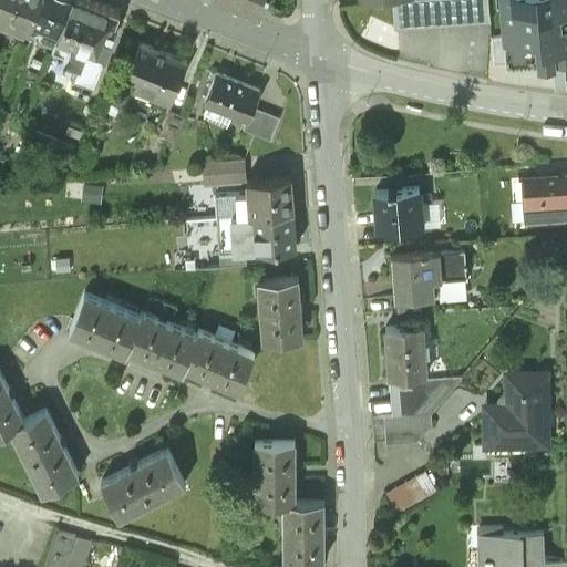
[(39,0),(0,0),(0,10),(16,17),(13,23),(14,22),(29,28),(31,21),(39,0)]
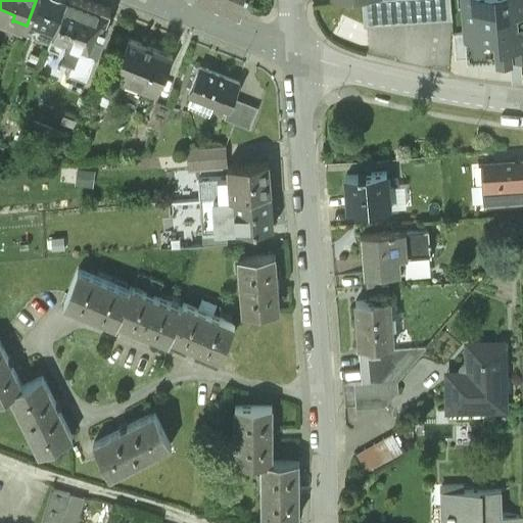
[(65,0),(36,0),(29,19),(55,30),(65,0)]
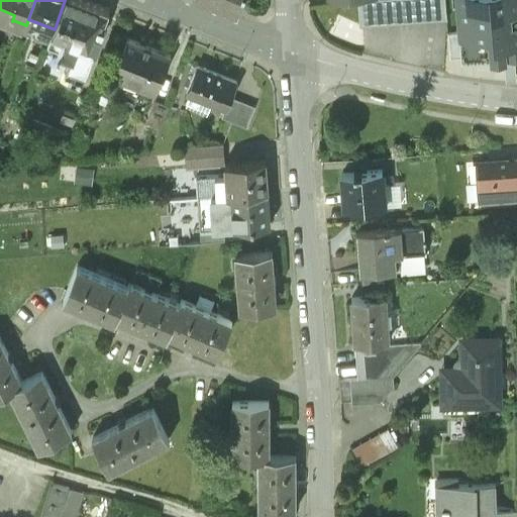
[(109,11),(81,0),(65,0),(55,29),(47,47),(73,57),(63,82),(79,88),(95,48),(97,49),(106,27),(103,26),(109,11)]
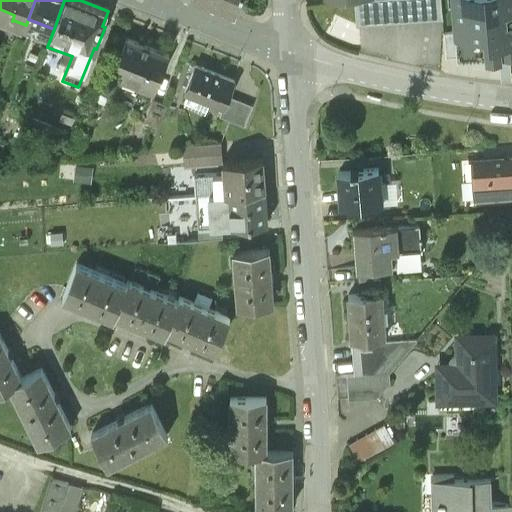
[(212,0),(235,9),(238,0),(212,0)]
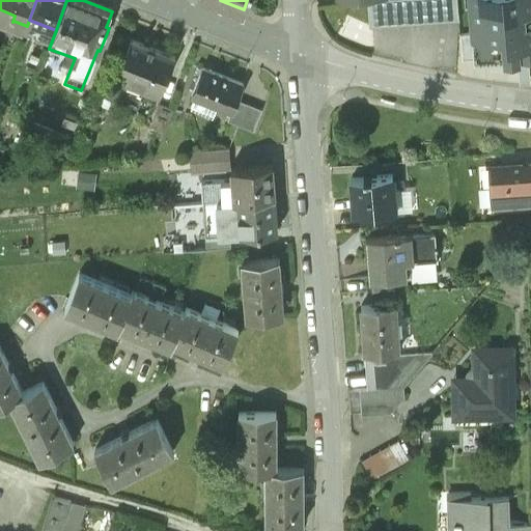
[(456,0),(374,0),(367,1),(369,27),(458,20),(456,0)]
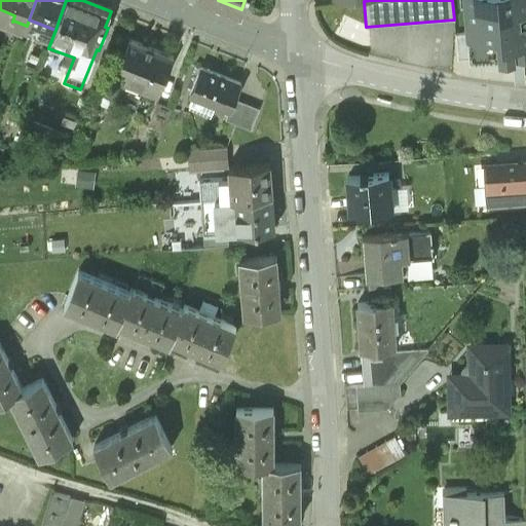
[(464,0),(467,34),(470,58),(500,55),(500,59),(514,58),(513,54),(525,53),(525,0),(523,1),(522,0),(464,0)]
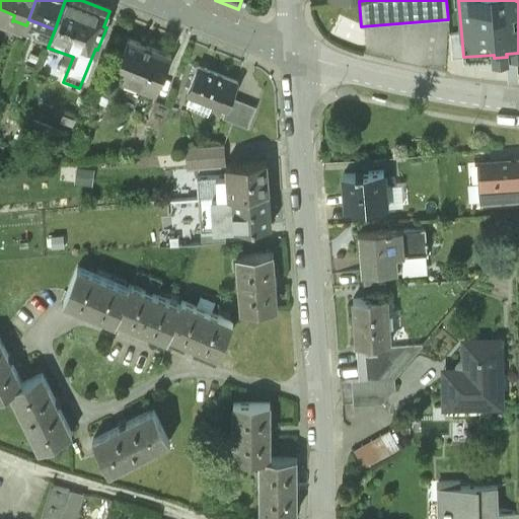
[(452,58),(463,57),(461,33),(450,34),(452,58)]
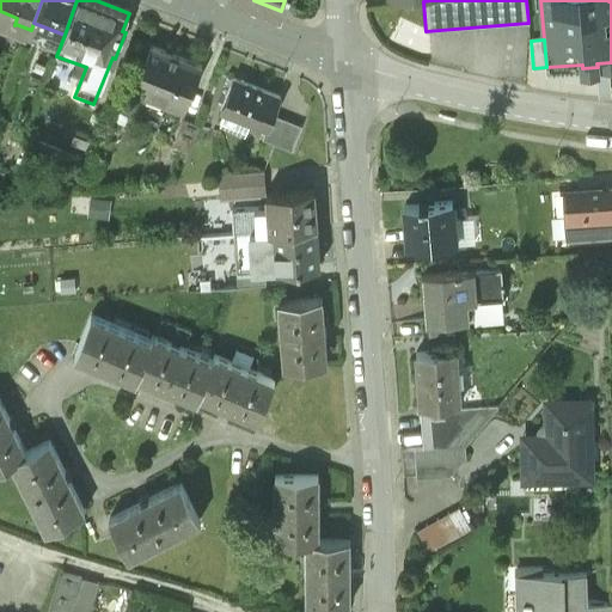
[(202,68),(151,47),(134,85),(148,91),(146,98),(183,114),(202,68)]
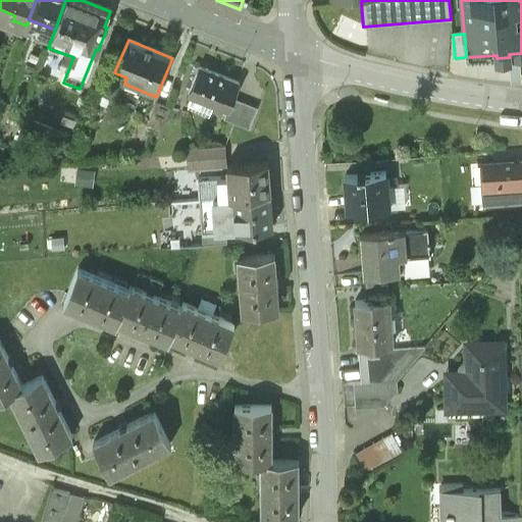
[(240,84),(200,68),(189,96),(193,97),(189,108),(210,116),(214,105),(228,111),(229,111),(233,100),(240,84)]
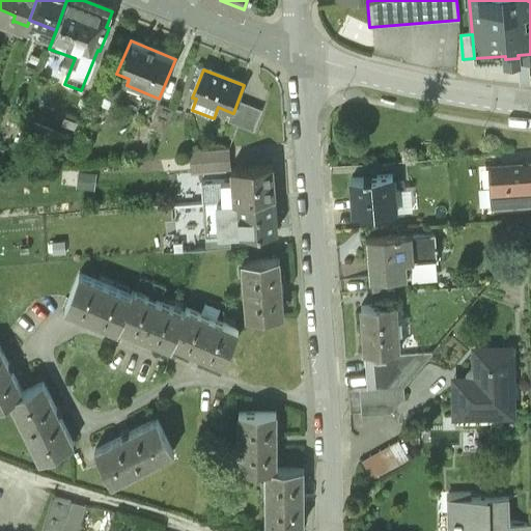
[(262,111),(238,102),(233,113),(232,113),(229,122),(254,132),(262,111)]
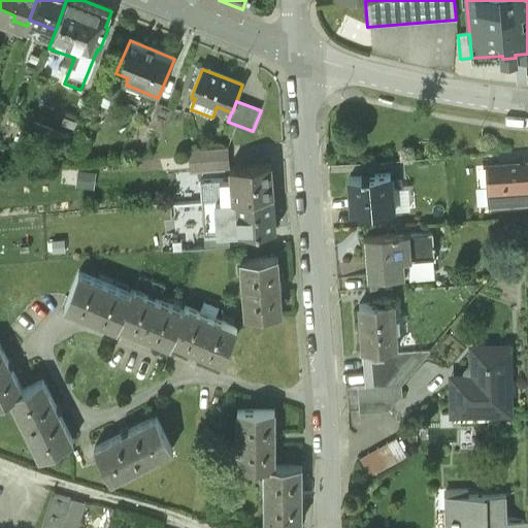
[(158,105),(150,126),(163,131),(171,110),(158,105)]
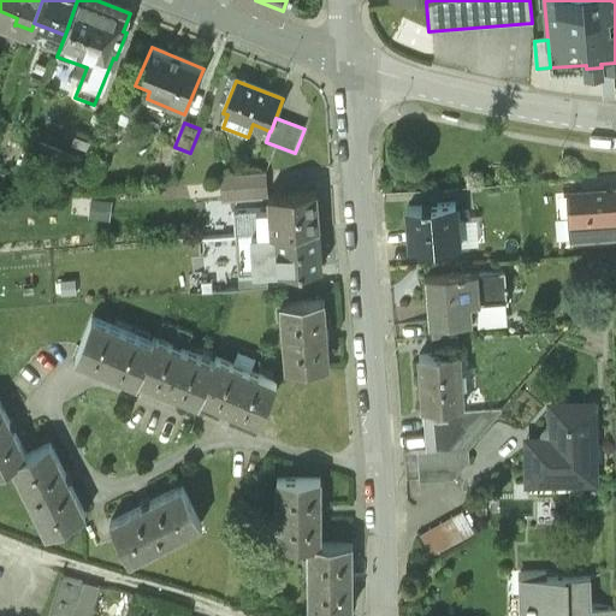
[(259,173),(219,177),(220,200),(260,196),(259,173)]
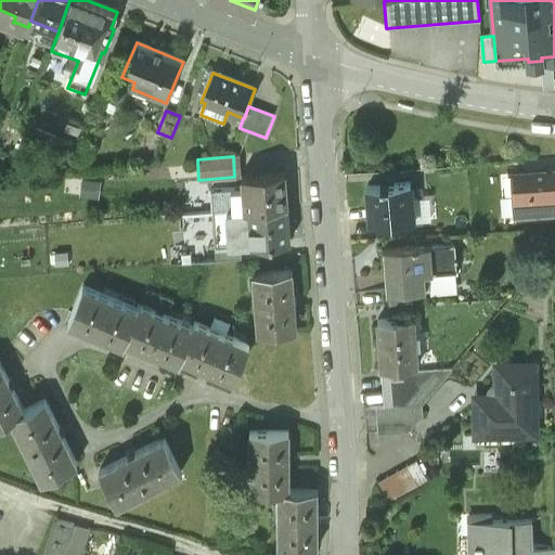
[(554,171),(514,176),(516,215),(554,210),(554,171)]
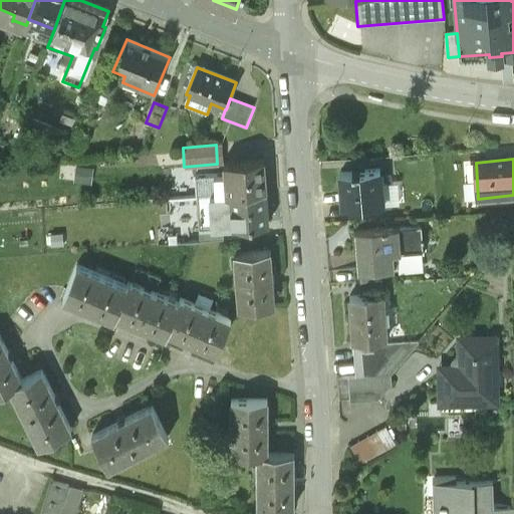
[(263,160),(223,163),(223,175),(195,177),(196,186),(197,197),(229,195),(265,192),(263,160)]
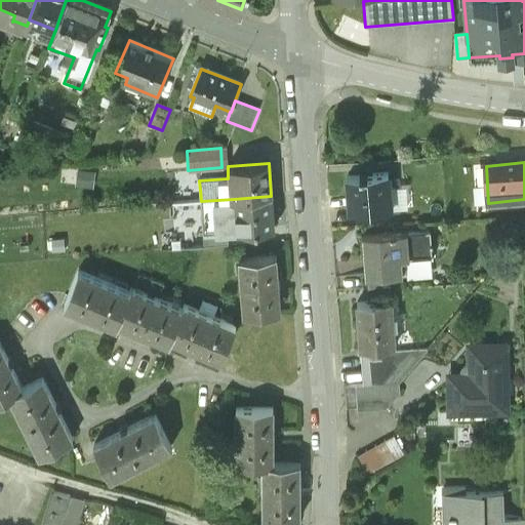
[(77,168),(75,186),(93,188),(95,170),(77,168)]
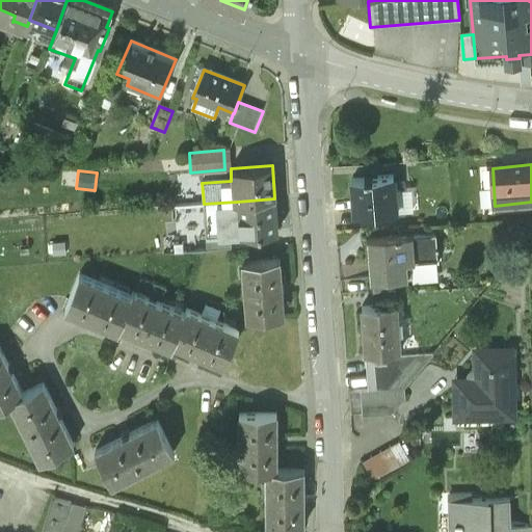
[(393,176),(365,178),(365,179),(352,180),(354,216),(396,212),(393,176)]
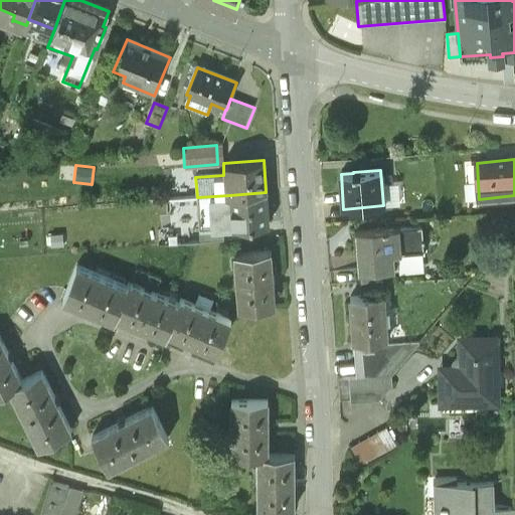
[(196,186),(181,187),(182,199),(197,197),(196,186)]
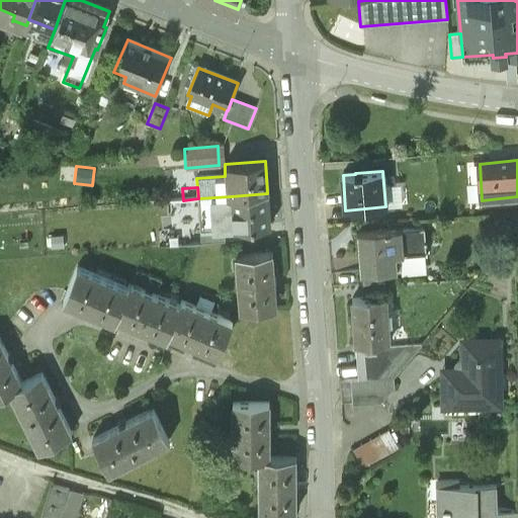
[(267,193),(231,196),(232,208),(222,209),(223,228),(223,229),(224,229),(233,228),(233,229),(270,226),(267,193)]
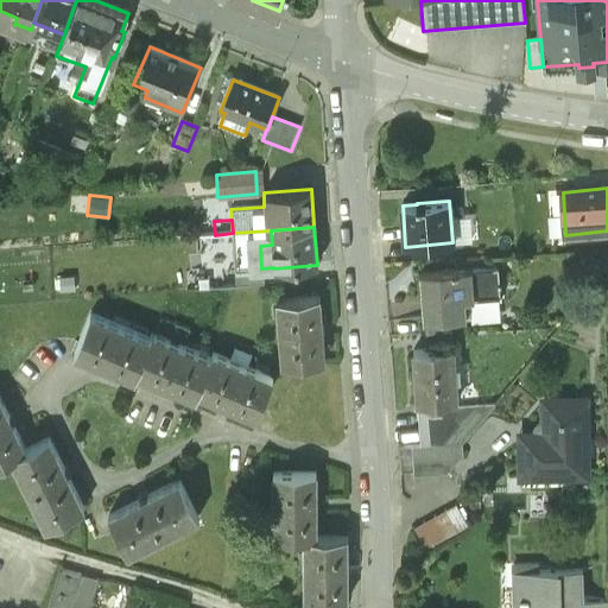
[(261,267),(230,270),(232,286),(264,284),(263,268),(261,268),(261,267)]
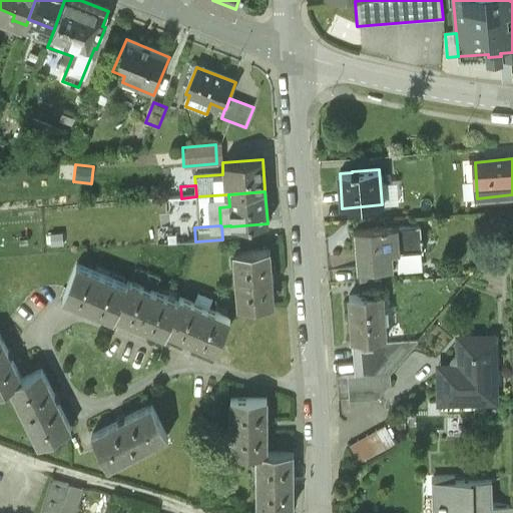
[(382,230),(356,232),(358,249),(357,249),(359,272),(390,269),(389,254),(422,251),(422,240),(422,239),(421,239),(421,228),(399,229),(399,228),(386,229),(386,228),(382,229),(382,230)]
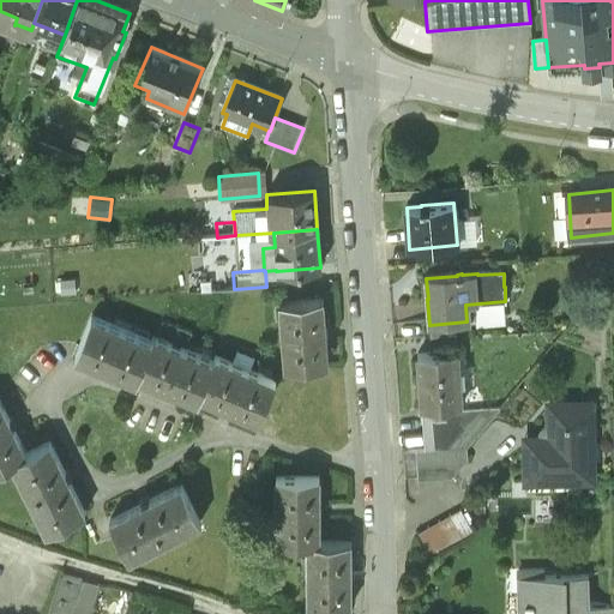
[(324,301),(281,305),(284,371),(329,367),(324,301)]
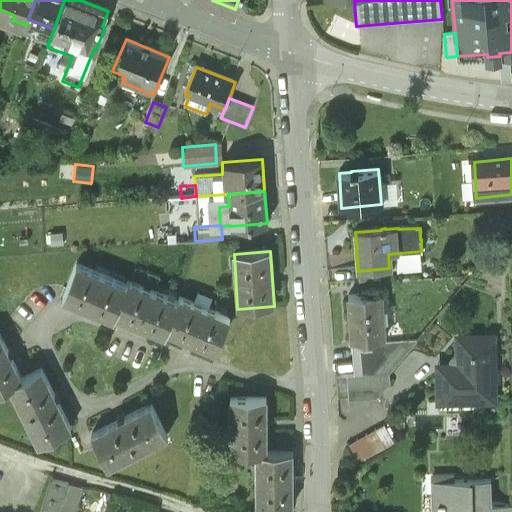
[(127,283),(77,262),(63,296),(113,317),(115,313),(127,283)]
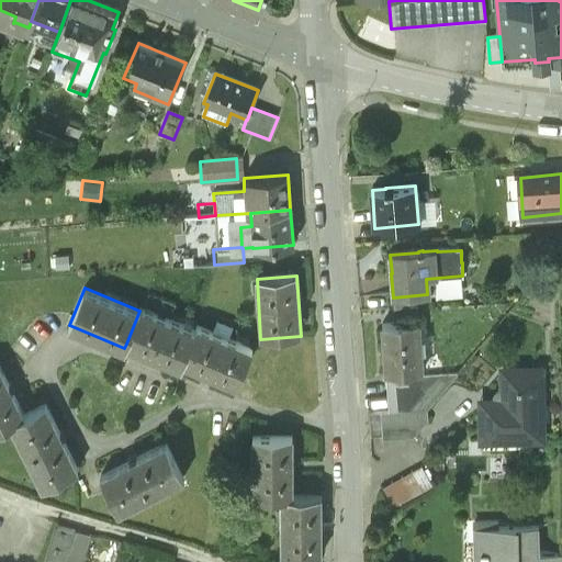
[(195,329),(142,306),(139,311),(126,344),(180,366),(182,361),(195,329)]
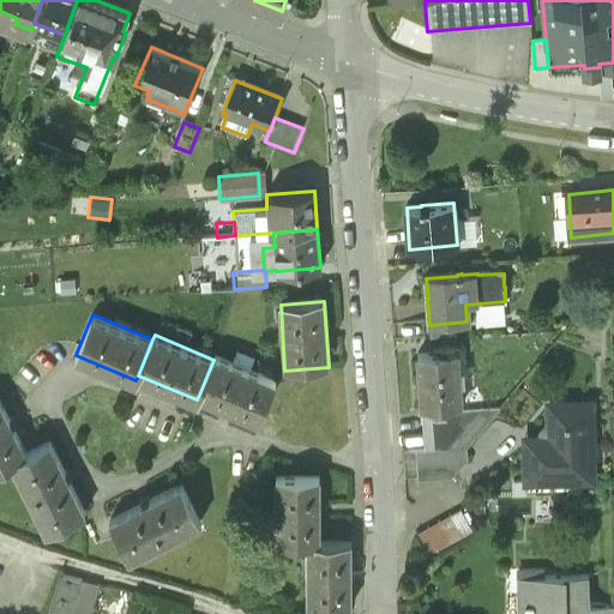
[(457,353),(417,356),(421,409),(462,405),(457,353)]
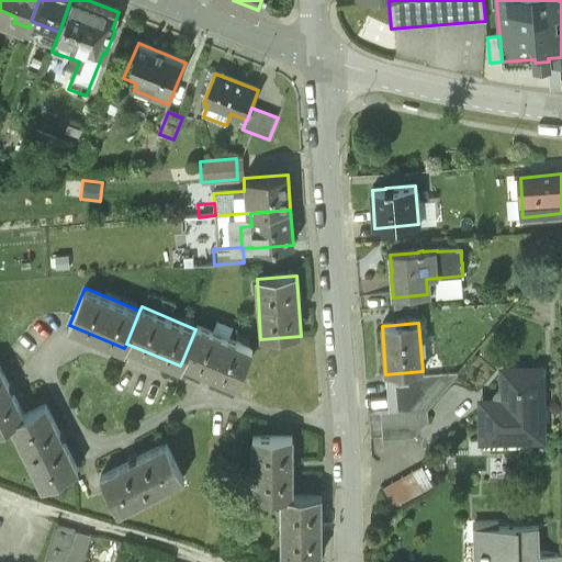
[(254,349),(198,326),(195,329),(182,361),(238,385),(254,349)]
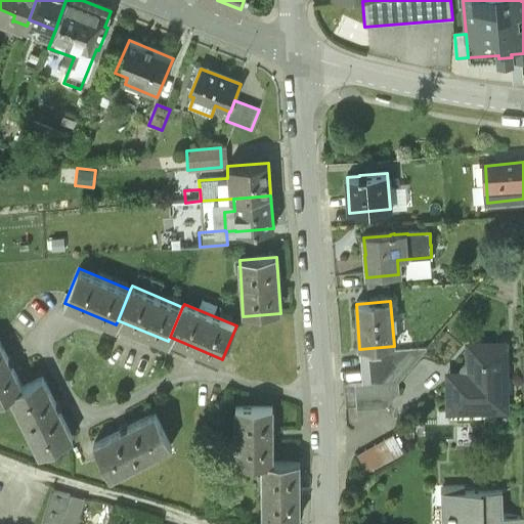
[(0,338),(0,395),(9,391),(40,450),(74,433),(43,373),(23,383),(0,338)]
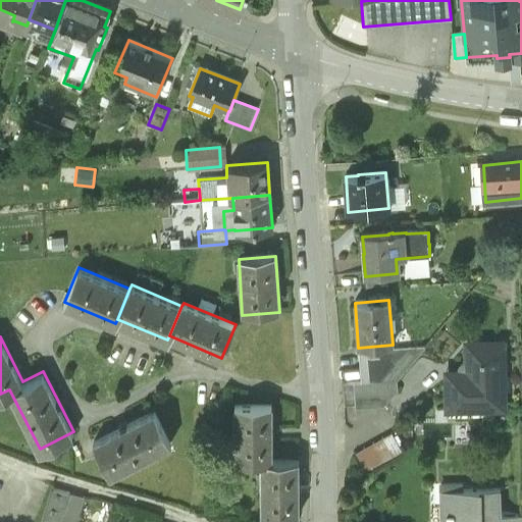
[(393,345),(358,348),(361,383),(397,380),(425,347),(393,350),(393,345)]
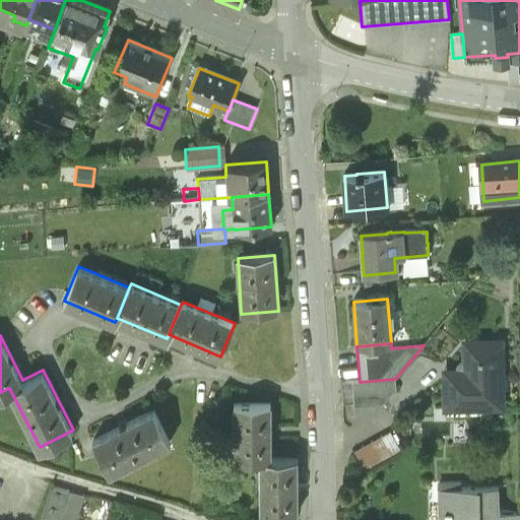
[(501,344),(464,344),(464,362),(461,364),(459,366),(459,368),(458,369),(459,380),(445,381),(445,400),(465,400),(465,405),(501,405),(500,377),(502,377),(501,344)]
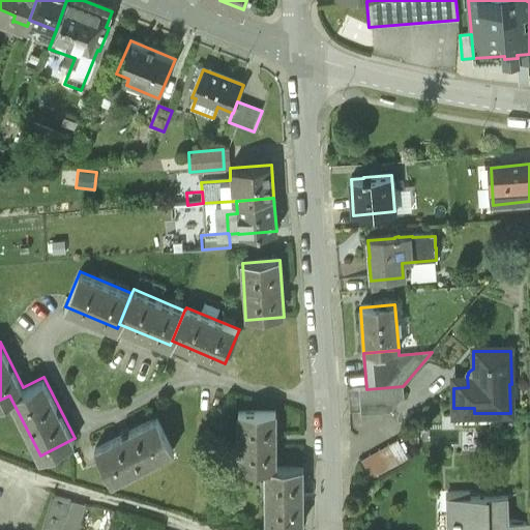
[(366,389),(348,390),(350,413),(360,412),(361,415),(390,412),(403,396),(403,386),(366,389)]
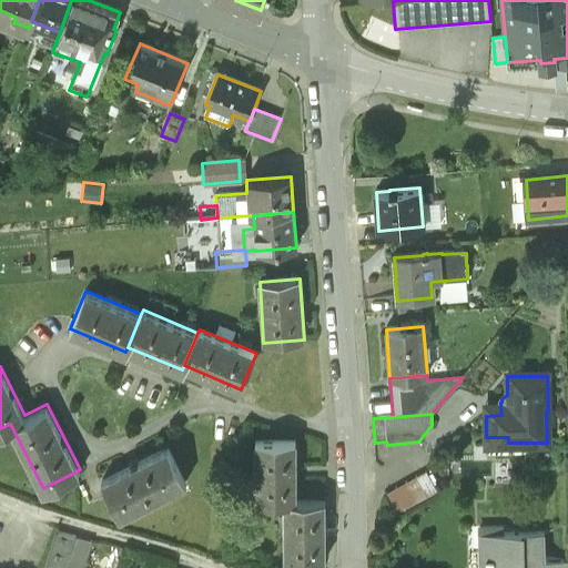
[(295,442),(255,442),(255,503),(284,503),(284,563),(324,561),(324,500),(295,501),(295,442)]
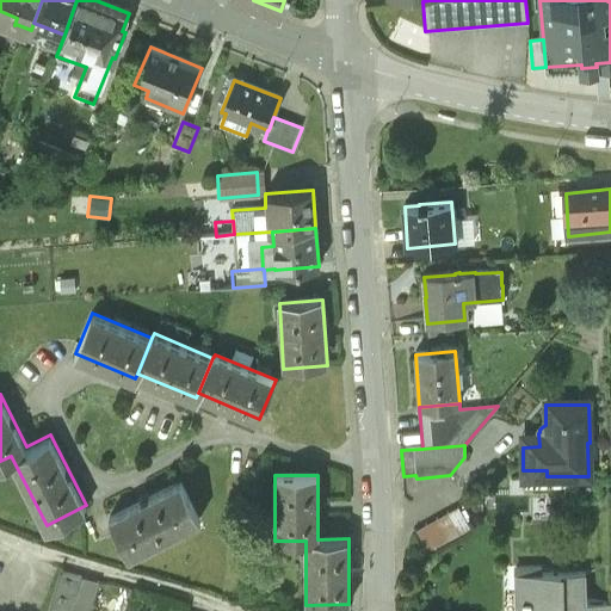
[(180,479),(109,514),(129,554),(199,517),(180,479)]
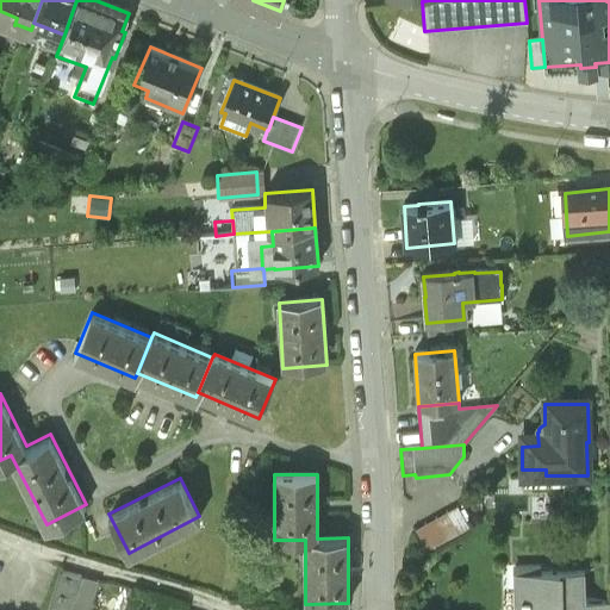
[(458,505),(415,530),(427,552),(470,527),(458,505)]
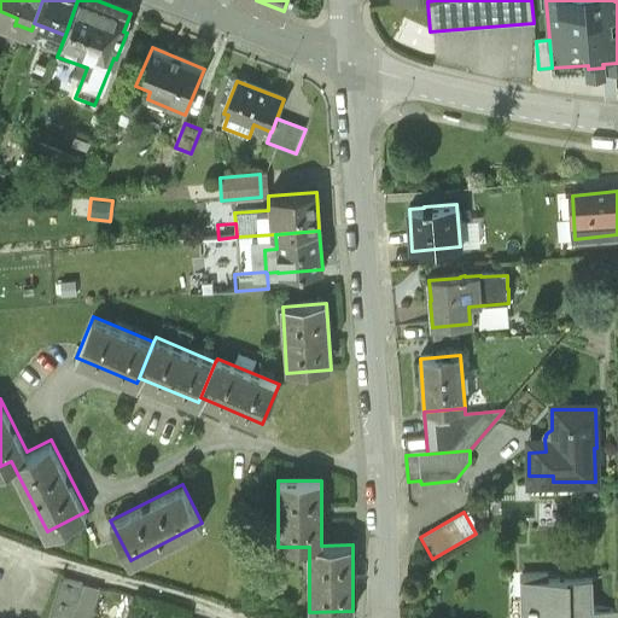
[(60,575),(48,617),(52,617),(68,617),(70,612),(77,613),(76,617),(91,617),(99,586),(60,575)]
